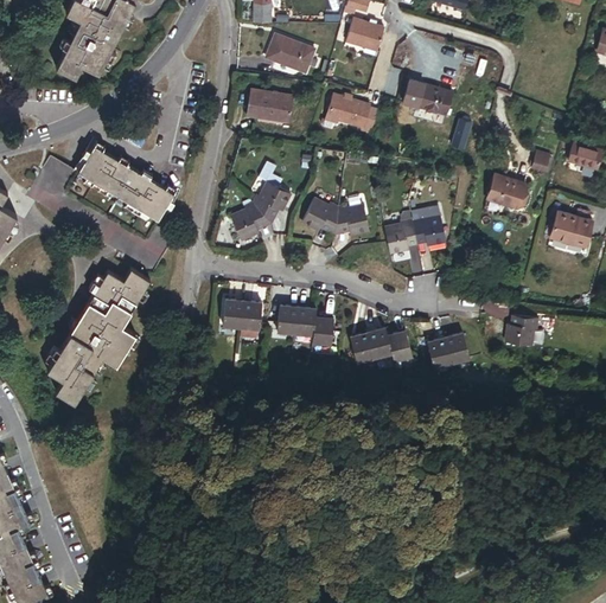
[(80,24),(56,71),(76,82),(82,69),(99,78),(136,0),(72,0),(65,17),(80,24)]
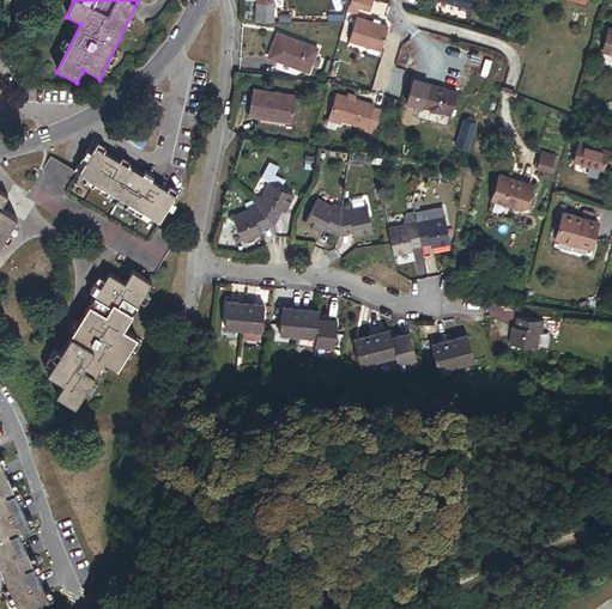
[(273,0),(254,0),(254,24),(272,25),(273,0)]
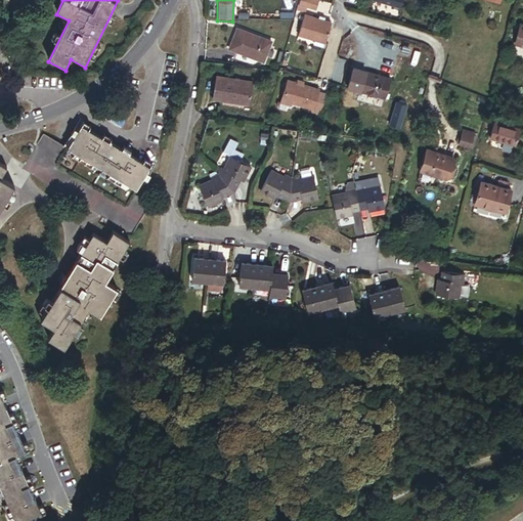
[(318,3),(308,0),(300,0),(298,8),(315,13),(318,3)]
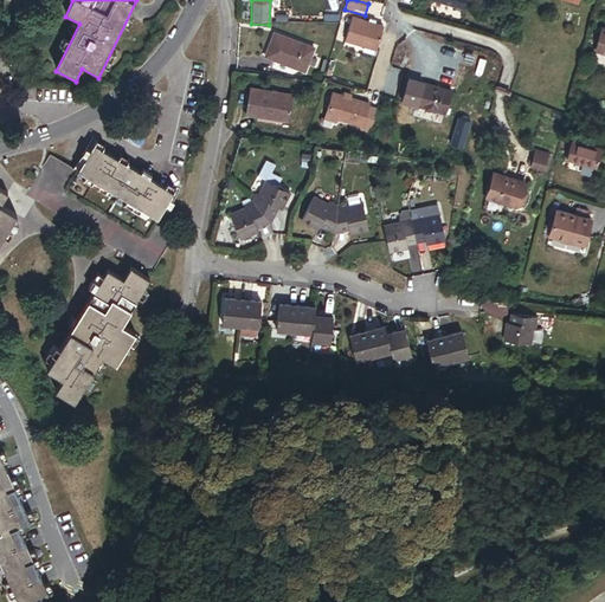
[(465,0),(431,0),(431,4),(452,10),(451,14),(462,17),(465,0)]
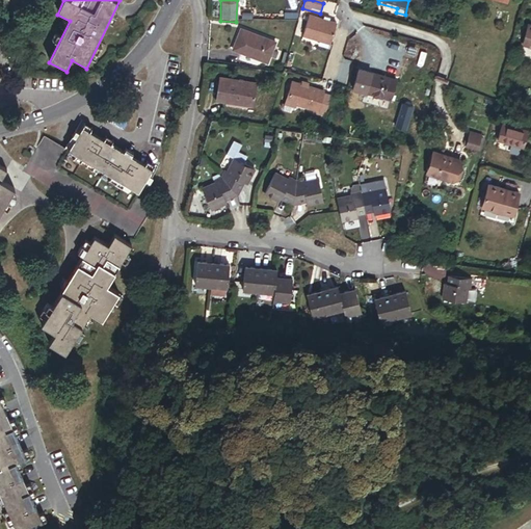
[(336,26),(309,18),(302,40),(329,48),(336,26)]
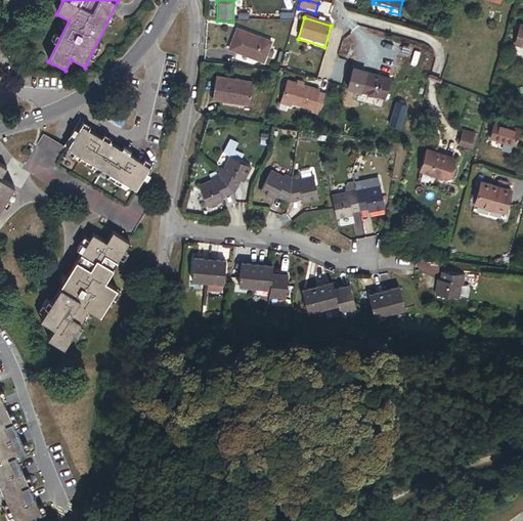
[(522,23),(520,23),(514,43),(522,45),(522,23)]
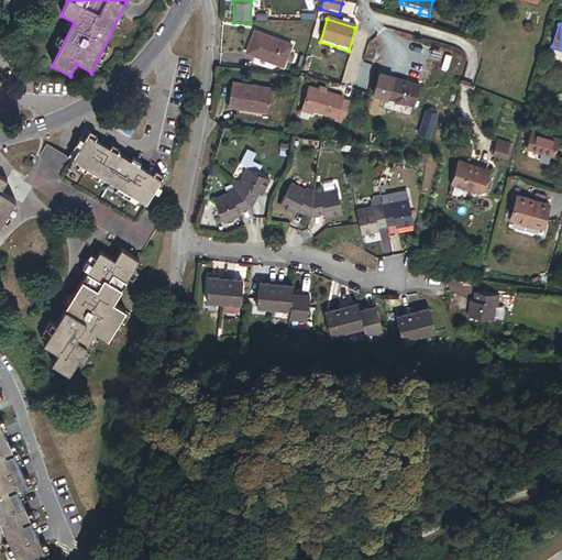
[(474,28),(466,25),(463,36),(471,39),(474,28)]
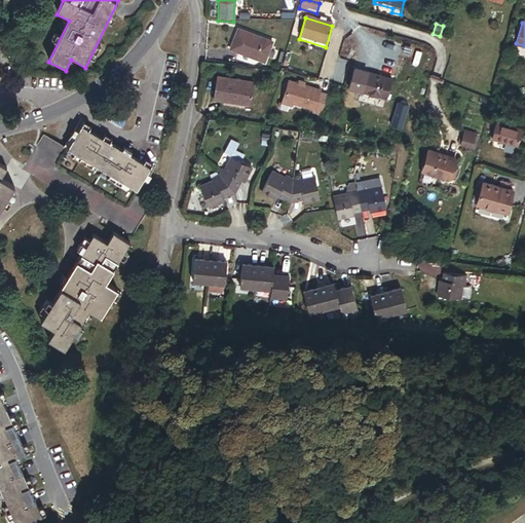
[(236,30),(227,49),(260,64),(269,43),(236,30)]
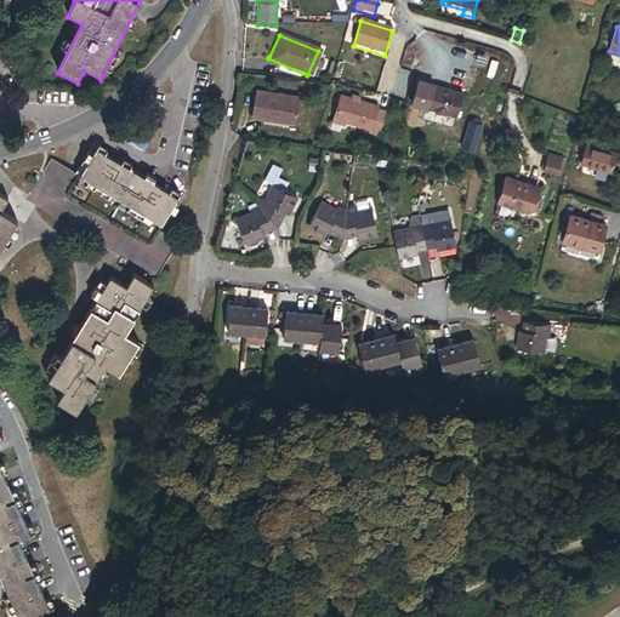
[(432,90),(426,114),(455,120),(461,97),(432,90)]
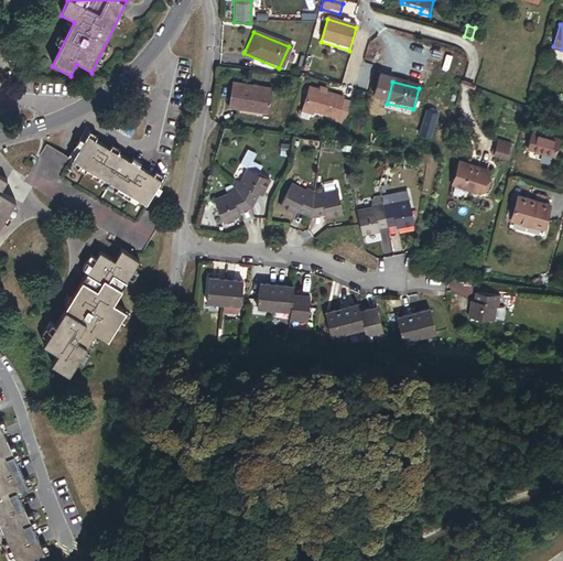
[(268,117),(271,92),(241,87),(240,90),(231,89),(228,111),(268,117)]
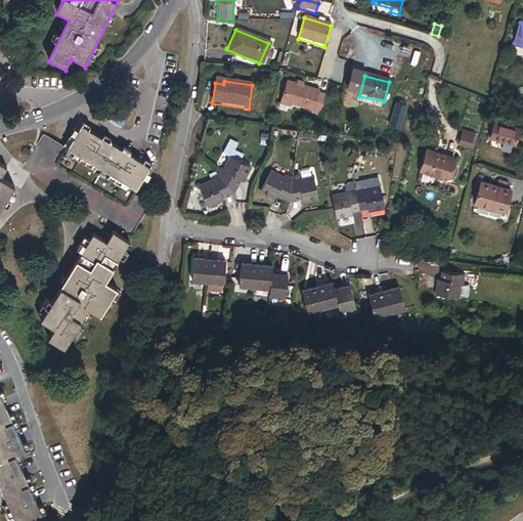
[(320,119),(327,97),(319,95),(320,93),(303,88),(304,85),(297,83),(296,86),(288,83),(278,114),(289,117),(291,110),(292,110),(292,107),(313,114),(313,116),(320,119)]
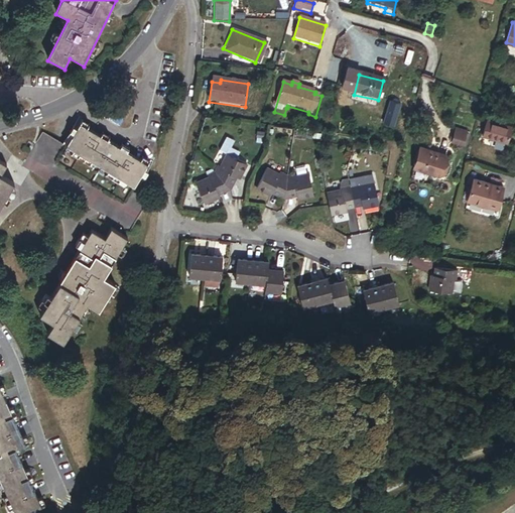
[(384,118),(382,126),(398,131),(405,108),(389,103),(384,118)]
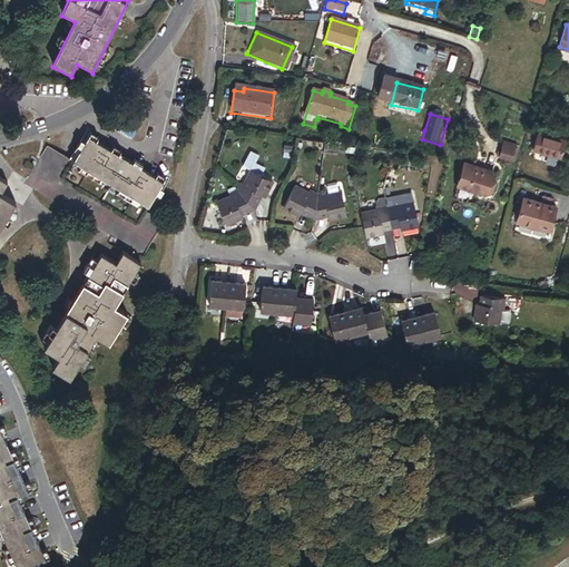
[(422,139),(424,130),(412,126),(409,136),(422,139)]
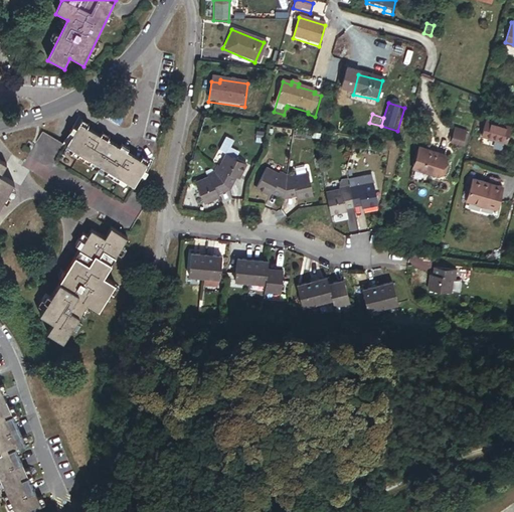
[(310,132),(313,123),(305,120),(302,131),(310,132)]
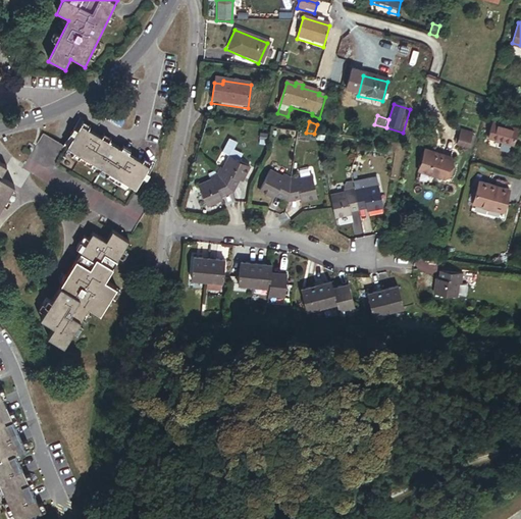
[(493,122),(488,139),(513,146),(518,131),(493,122)]
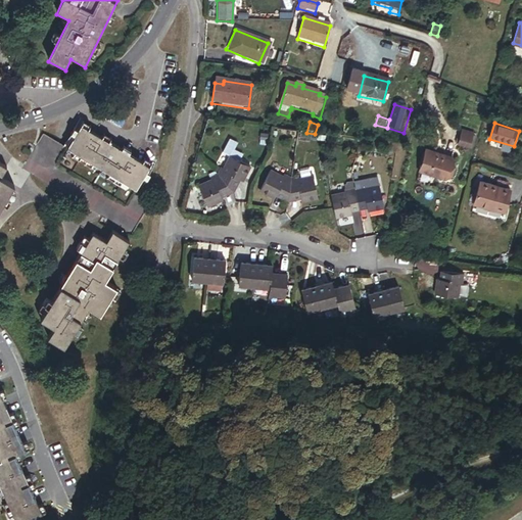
[(135,193),(149,171),(81,128),(66,149),(135,193)]
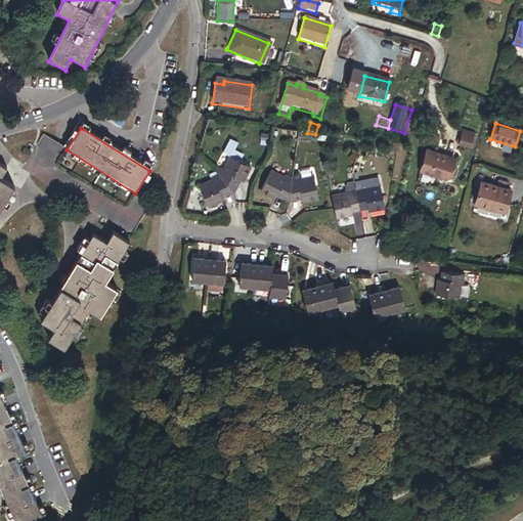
[(456,148),(472,150),(475,133),(460,131),(456,148)]
